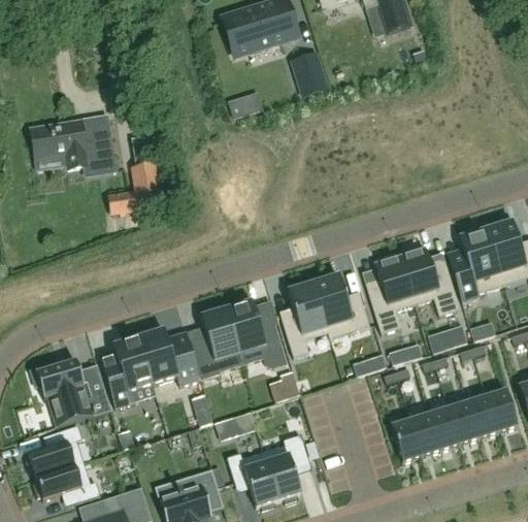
[(271,0),(222,15),(234,55),(297,36),(286,0),(271,0)]
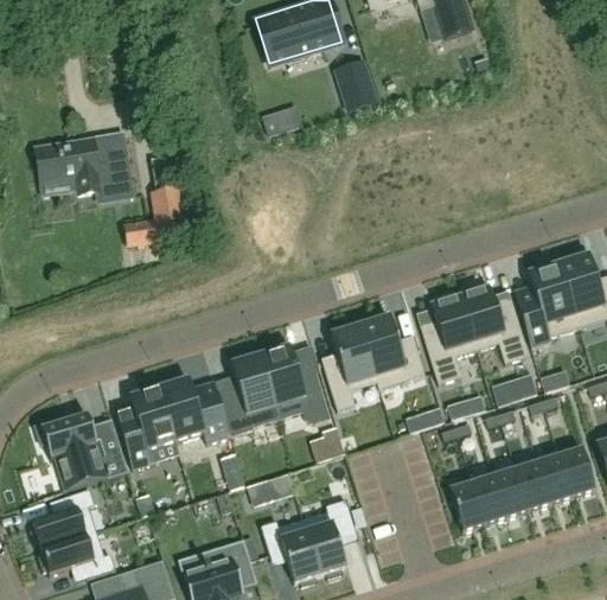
[(416,0),(420,10),(433,5),(435,4),(434,0),(369,0),(370,5),(384,0),(416,0)]
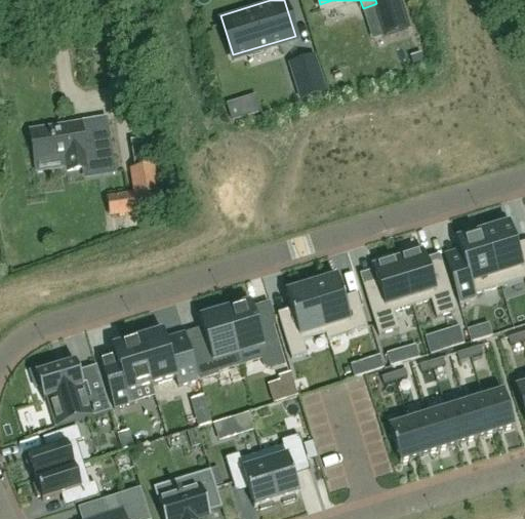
[(375,0),(376,3),(374,4),(384,32),(408,24),(400,0),(375,0)]
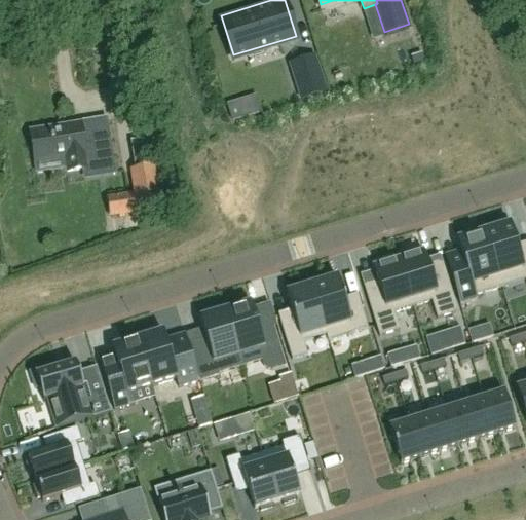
[(325,87),(314,51),(291,60),(301,95),(325,87)]
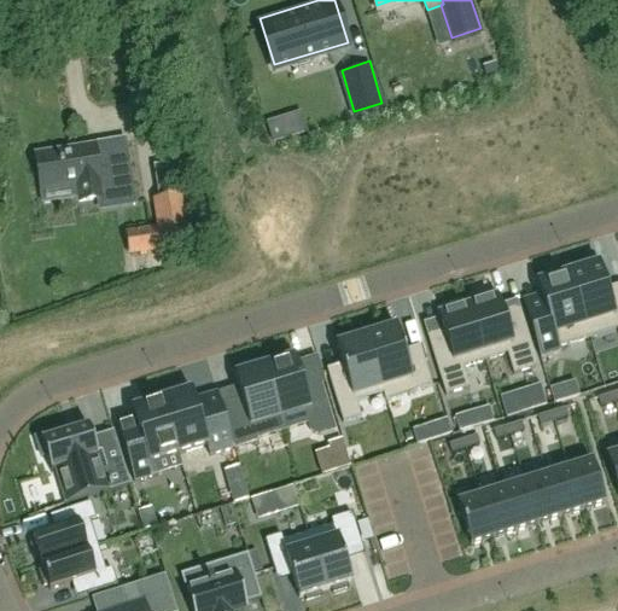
[(94,141),(35,151),(41,185),(76,180),(79,197),(101,193),(103,201),(133,196),(133,199),(135,199),(128,156),(98,161),(94,141)]
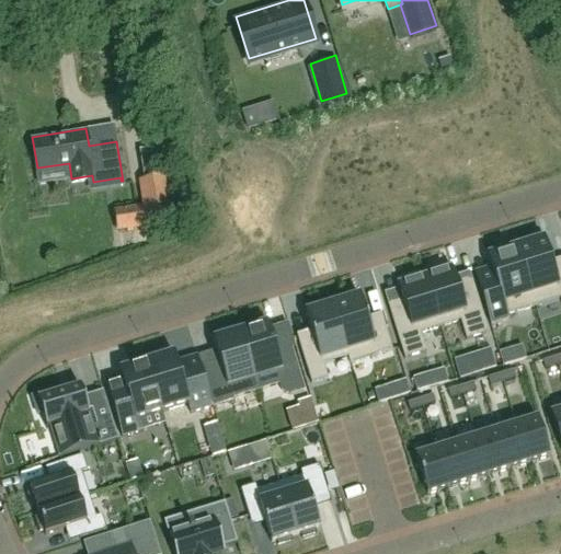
[(145,203),(136,204),(115,207),(118,224),(139,221),(170,216),(162,173),(140,176),(145,203)]
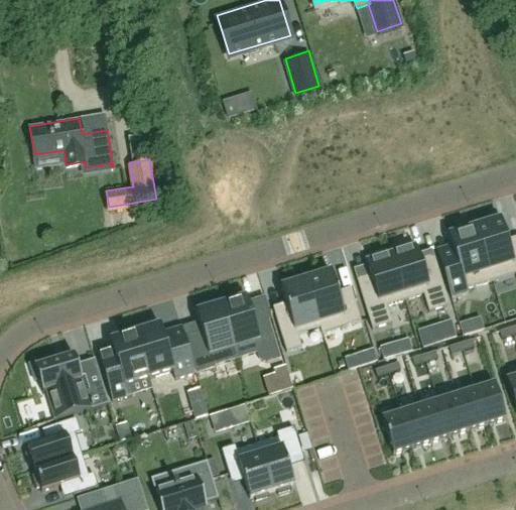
[(485,221),(476,224),(492,277),(515,270),(515,273),(515,241),(509,243),(507,236),(499,212),(484,217),(485,221)]
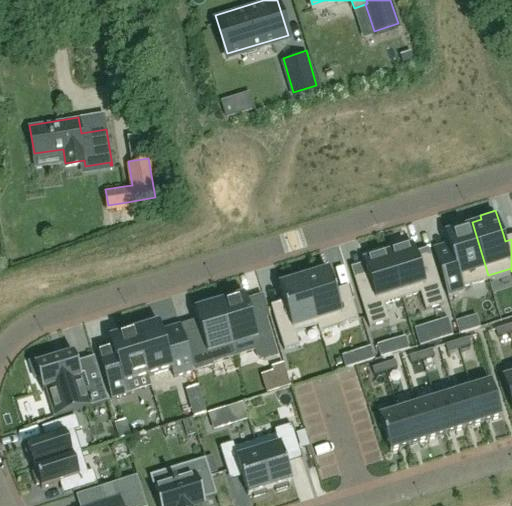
[(450,257),(438,261),(448,293),(464,287),(463,283),(488,275),(472,222),(460,225),(459,222),(444,226),(448,240),(452,253),(450,257)]
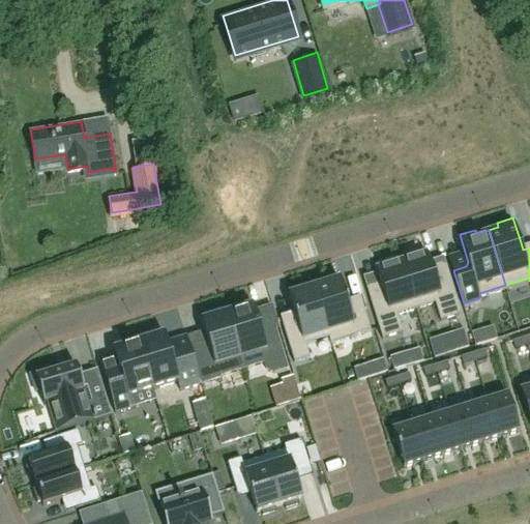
[(406,256),(402,257),(416,304),(435,298),(440,316),(461,310),(445,260),(432,264),(430,257),(428,249),(422,250),(421,246),(404,252),(406,256)]
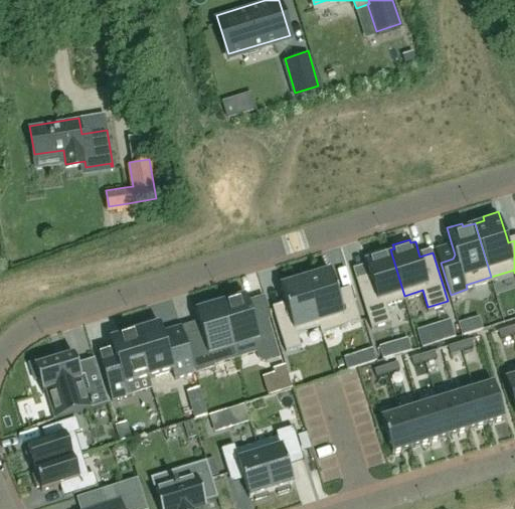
[(386,301),(404,296),(390,249),(385,250),(384,246),(368,251),(369,256),(364,258),(369,272),(356,277),(371,325),(391,318),(386,301)]
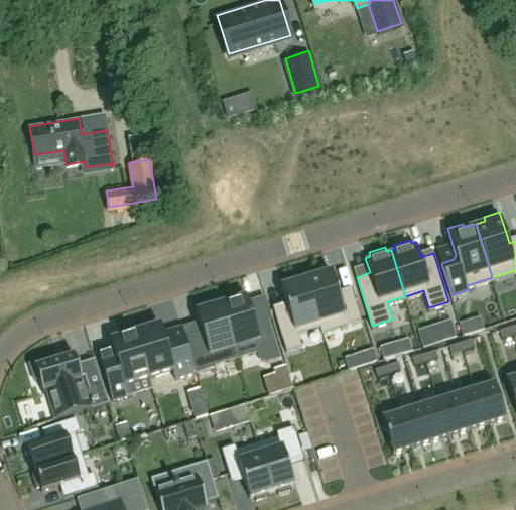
[(313,273),(305,276),(323,330),(361,317),(353,291),(340,295),(331,268),(329,269),(328,265),(312,270),(313,273)]
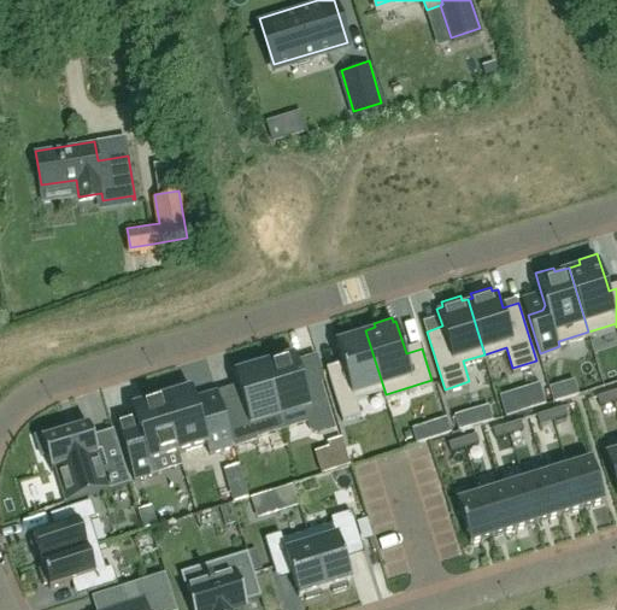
[(344,365),(328,370),(342,417),(360,411),(356,396),(382,387),(385,394),(386,394),(365,330),(357,333),(354,329),(338,334),(339,339),(335,340),(344,365)]
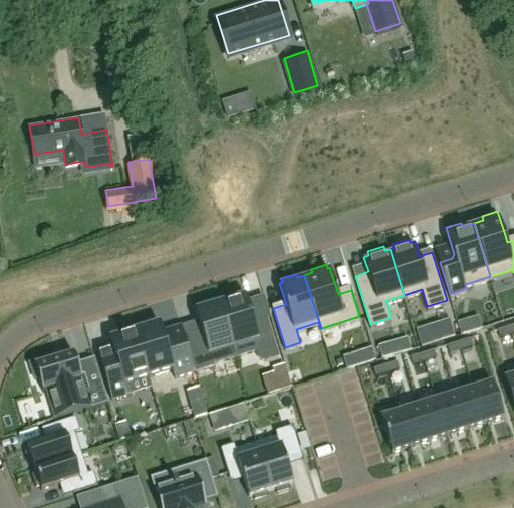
[(220,300),(237,353),(256,347),(257,352),(261,356),(266,357),(278,353),(264,306),(255,309),(250,306),(246,293),(244,288),(227,293),(229,298),(220,300)]
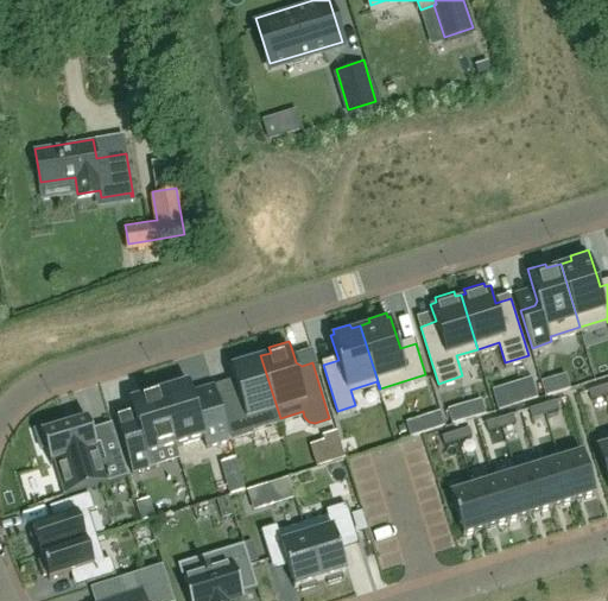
[(280,418),(260,355),(251,359),(248,353),(229,360),(235,381),(233,386),(217,391),(230,436),(253,429),(253,426),(280,418)]
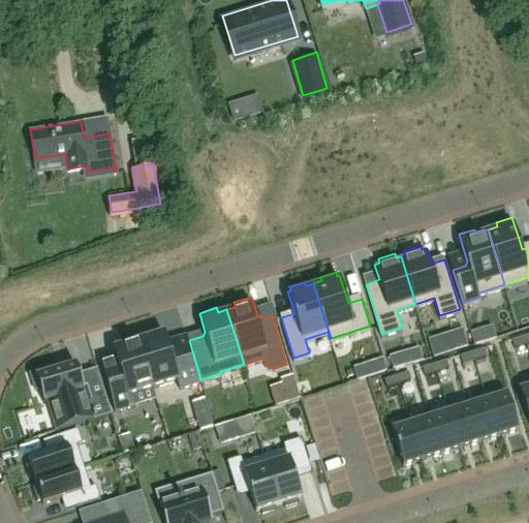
[(450,347),(467,343),(462,327),(445,332),(450,347)]
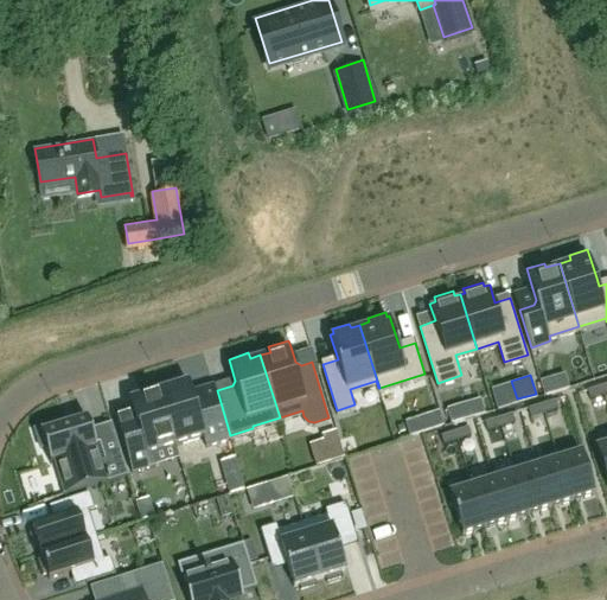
[(174,376),(157,382),(176,441),(203,432),(206,442),(230,435),(216,390),(213,381),(211,381),(212,385),(192,391),(191,387),(189,377),(176,381),(174,376)]
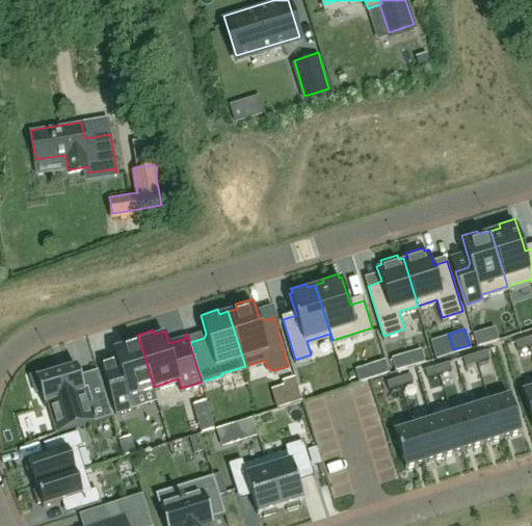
[(514,338),(517,346),(529,342),(527,334),(514,338)]
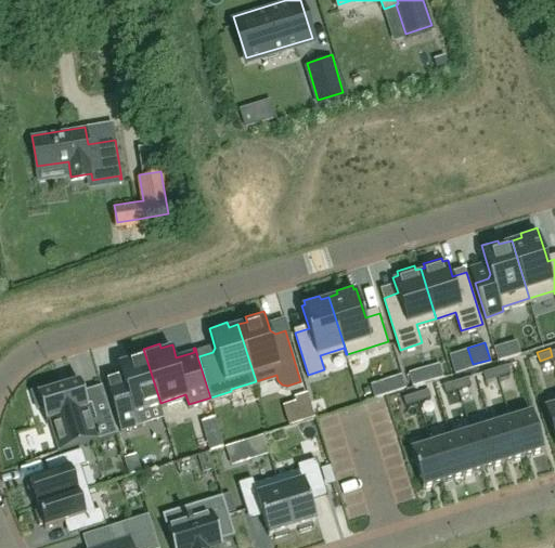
[(120,369),(104,375),(120,427),(143,420),(139,409),(160,403),(143,349),(128,354),(129,357),(117,362),(119,365),(120,369)]
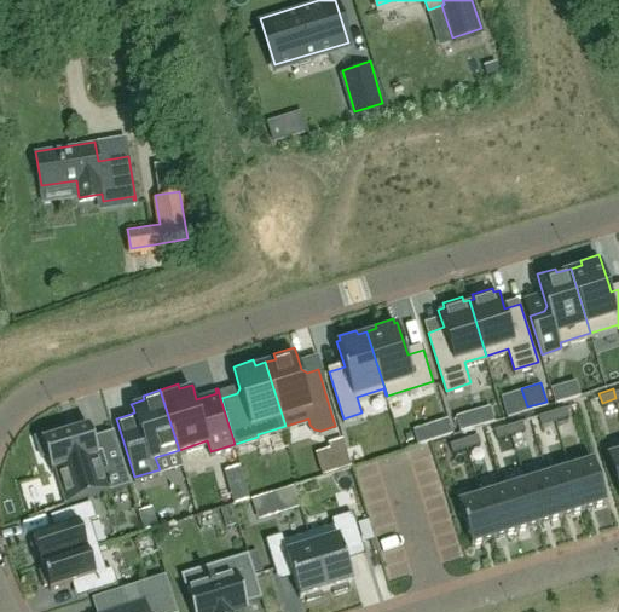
[(555,417),(570,413),(566,403),(553,406),(555,417)]
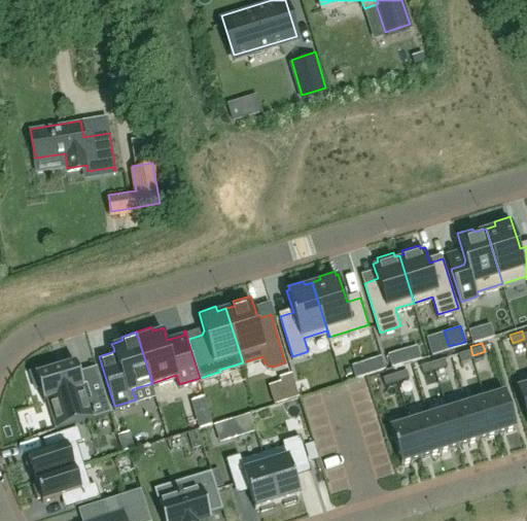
[(388,350),(391,363),(405,359),(400,346),(388,350)]
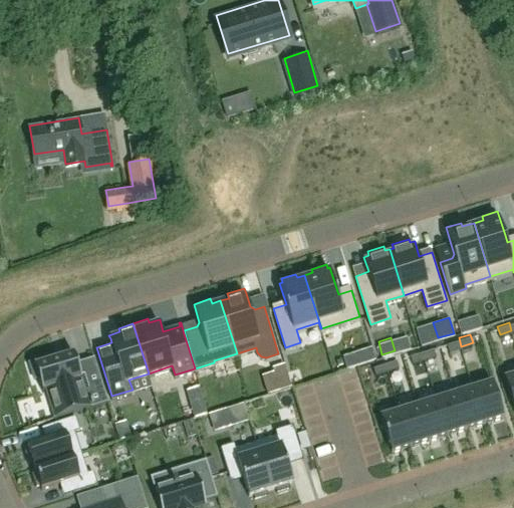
[(447,341),(450,349),(461,346),(459,337),(447,341)]
